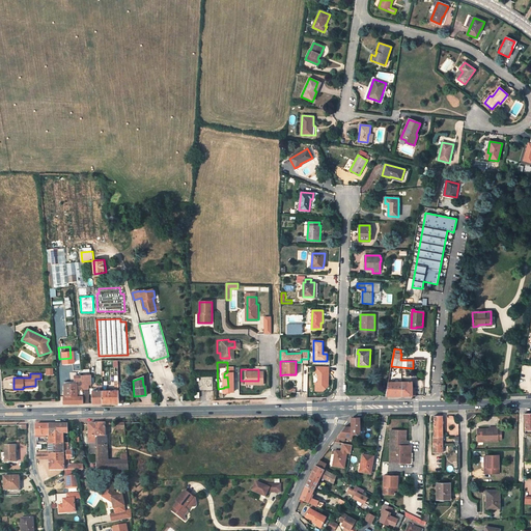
[(388,379),(388,382),(385,396),(412,396),(412,382),(398,382),(398,379),(388,379)]
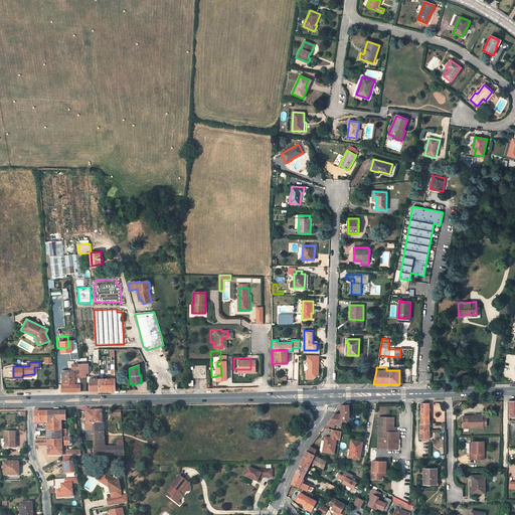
[(64,384),(68,384),(68,372),(58,373),(58,380),(64,380),(64,384)]
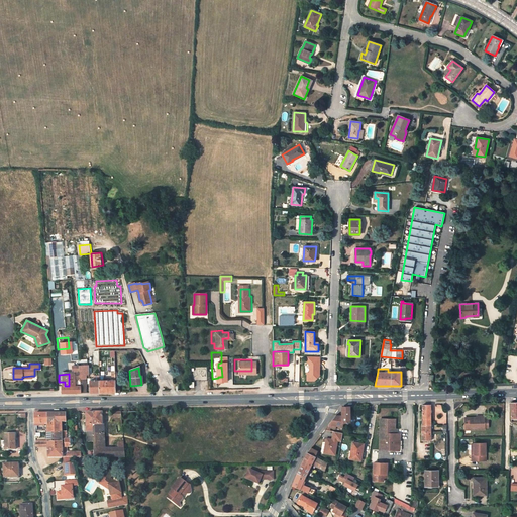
[(94,381),(95,393),(100,393),(110,392),(109,382),(108,376),(104,376),(104,381),(94,381)]
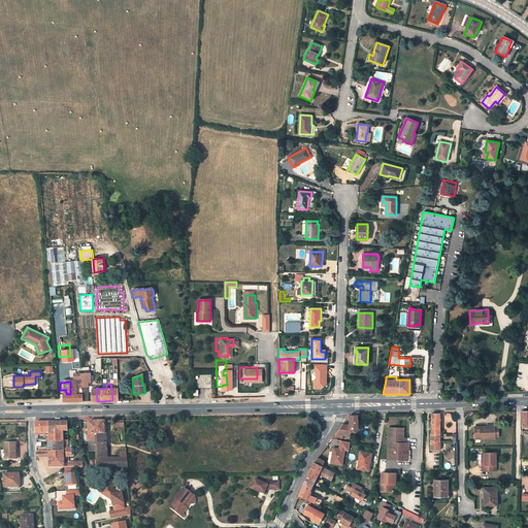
[(86,389),(86,401),(97,401),(96,389),(86,389)]
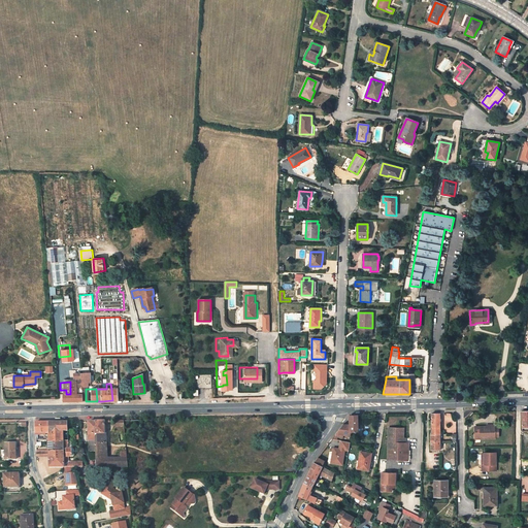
[(76,401),(76,394),(70,394),(66,394),(60,395),(60,390),(58,390),(57,390),(58,402),(67,402),(76,401)]
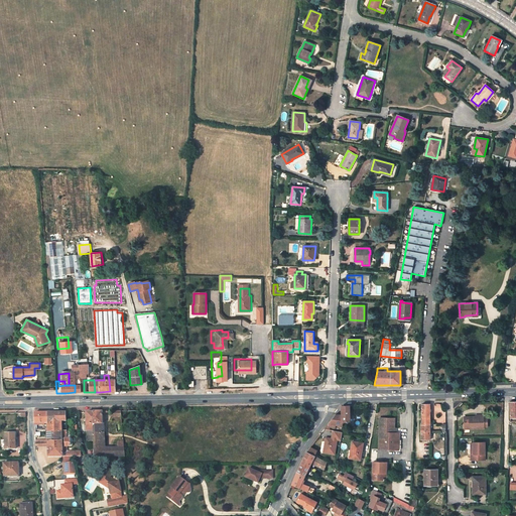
[(118,381),(109,381),(110,391),(115,391),(114,385),(118,385),(118,381)]
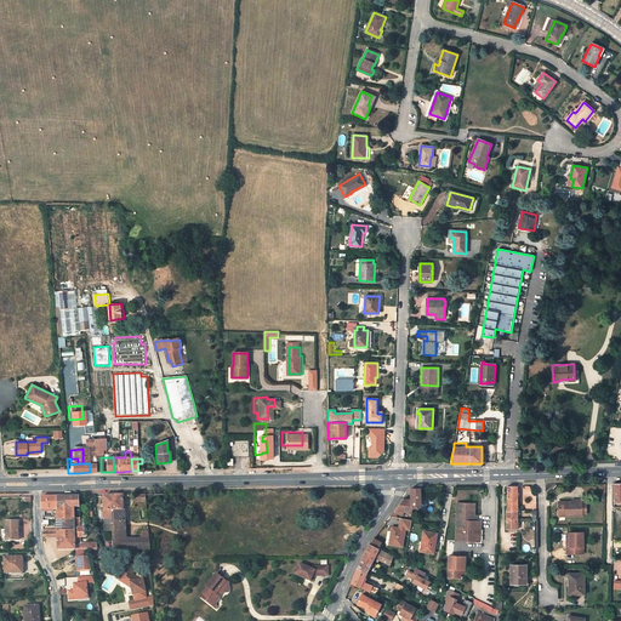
[(506,530),(518,530),(518,517),(518,516),(517,486),(507,486),(507,512),(506,512),(506,530)]
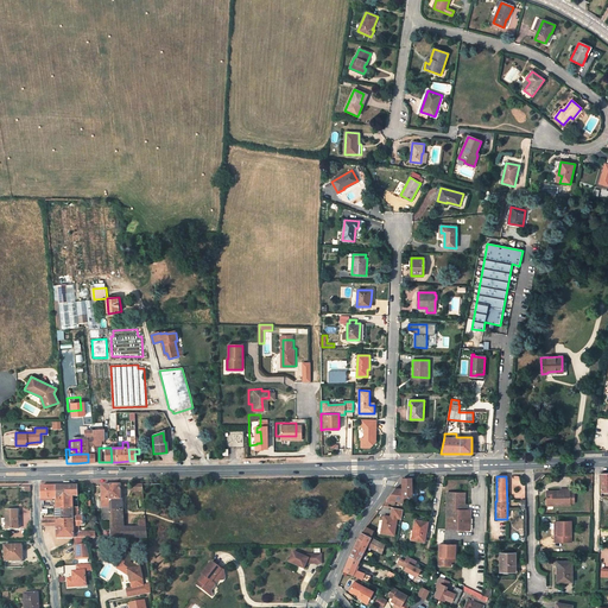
[(403,498),(412,498),(411,479),(401,479),(401,489),(394,488),(384,502),(394,505),(396,501),(403,504),(403,498)]
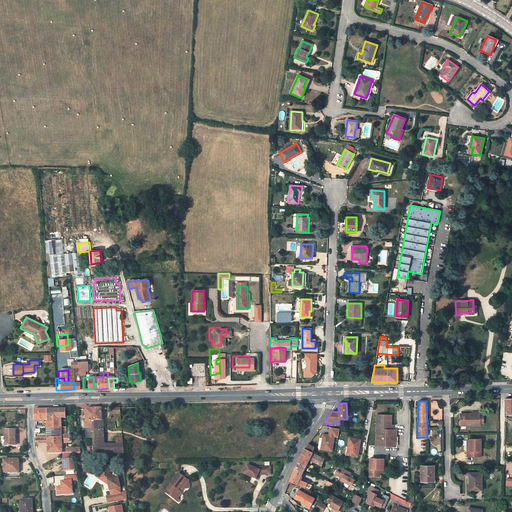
[(100,419),(100,407),(92,407),(92,419),(100,419)]
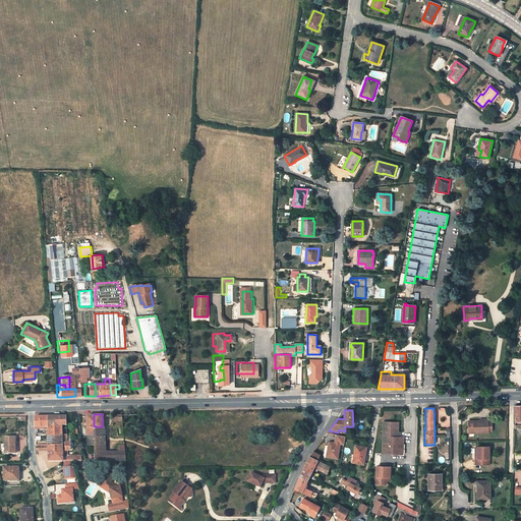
[(127,419),(127,414),(114,414),(112,414),(112,420),(120,420),(120,423),(122,423),(122,419),(127,419)]
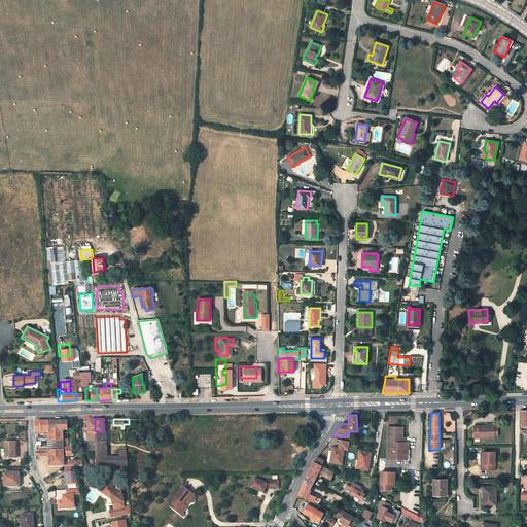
[(47,431),(47,420),(44,420),(35,420),(34,420),(35,431),(47,431)]
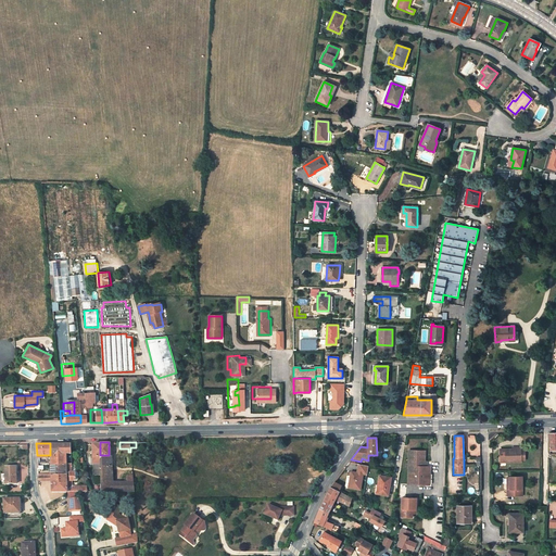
[(72,457),(72,443),(60,443),(50,443),(50,455),(58,455),(59,464),(50,464),(50,465),(65,465),(65,463),(72,463),(72,457)]
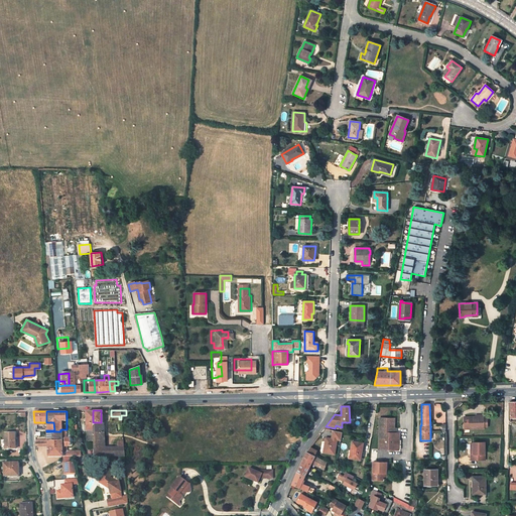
[(484,416),(475,416),(475,417),(471,417),(471,418),(464,418),(464,428),(469,428),(469,429),(484,429),(484,427),(484,419),(484,416)]
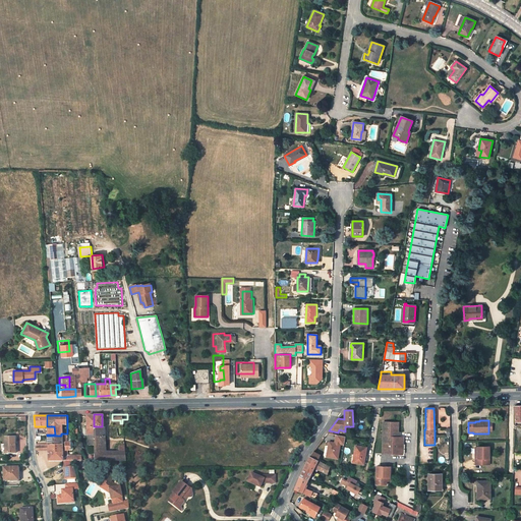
[(396,422),(382,422),(382,454),(402,454),(402,438),(399,438),(396,438),(396,432),(396,422)]
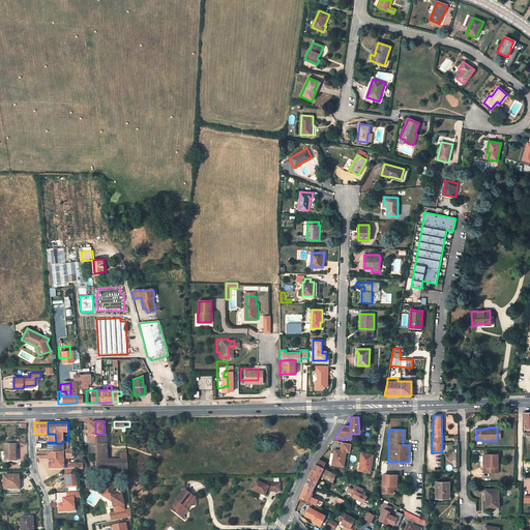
[(95,434),(91,434),(88,434),(87,434),(88,452),(95,452),(95,434)]
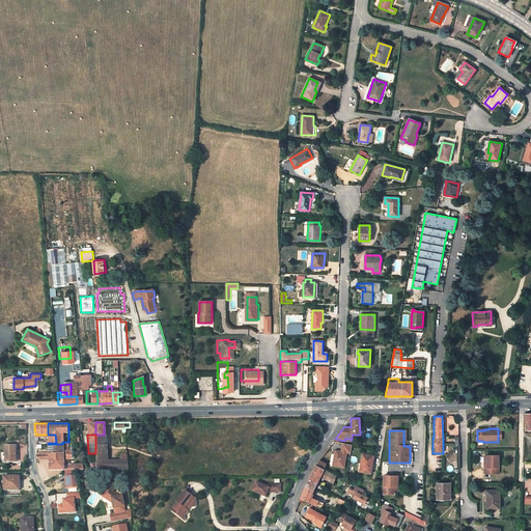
[(128,463),(127,454),(119,454),(120,460),(106,460),(106,445),(104,445),(104,435),(95,435),(95,453),(96,470),(128,470),(128,463)]
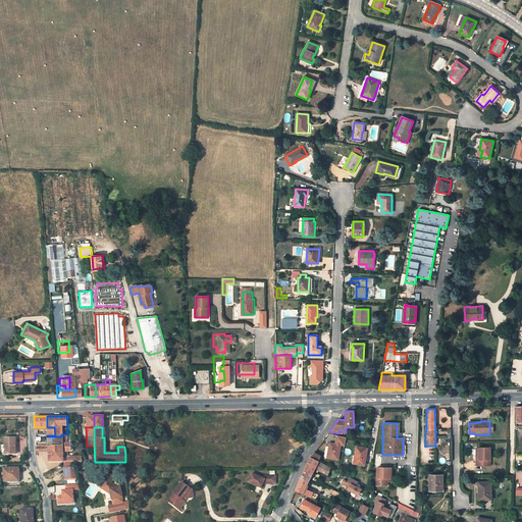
[(342,445),(345,446),(347,436),(336,435),(334,442),(329,441),(326,458),(340,460),(342,445)]
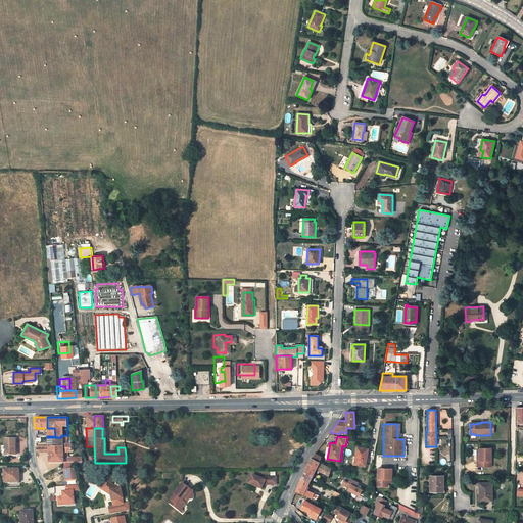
[(61,440),(61,437),(47,437),(48,447),(62,447),(61,440)]
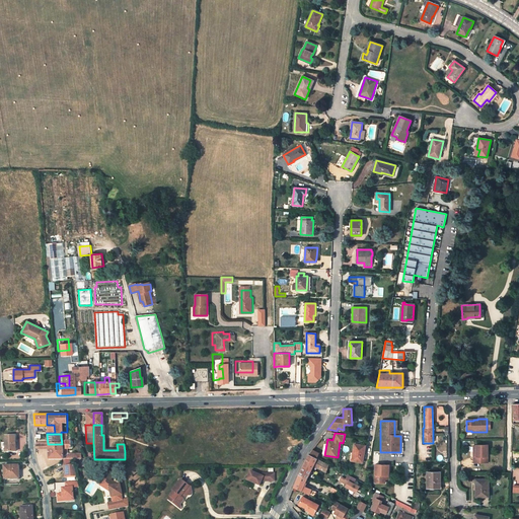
[(15,435),(5,435),(5,451),(15,451),(15,435)]
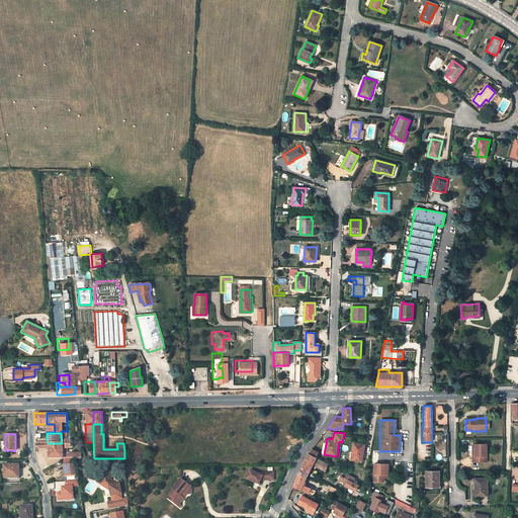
[(62,443),(62,458),(64,458),(72,458),(81,458),(80,453),(68,453),(67,435),(61,436),(62,443)]
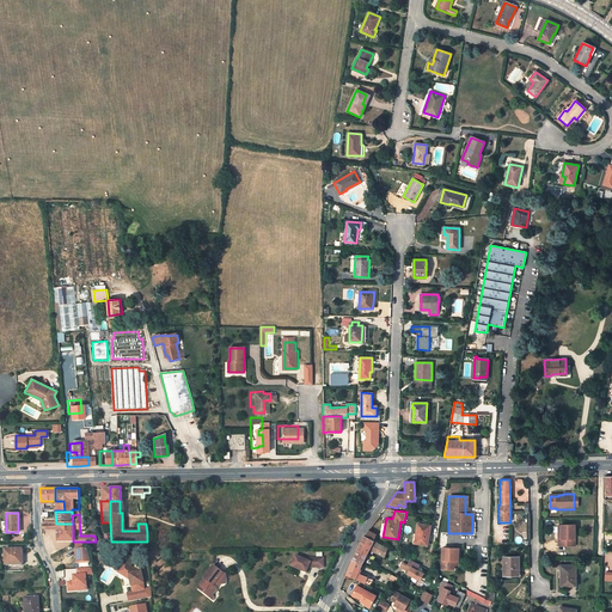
[(56,542),(73,542),(73,524),(56,524),(56,542)]
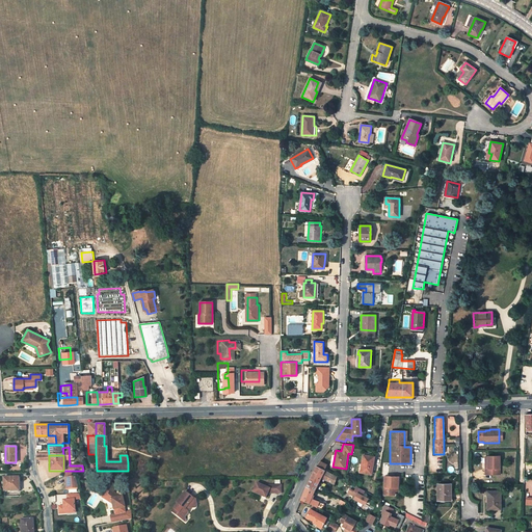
[(371,475),(374,457),(363,455),(361,464),(363,466),(362,473),(371,475)]
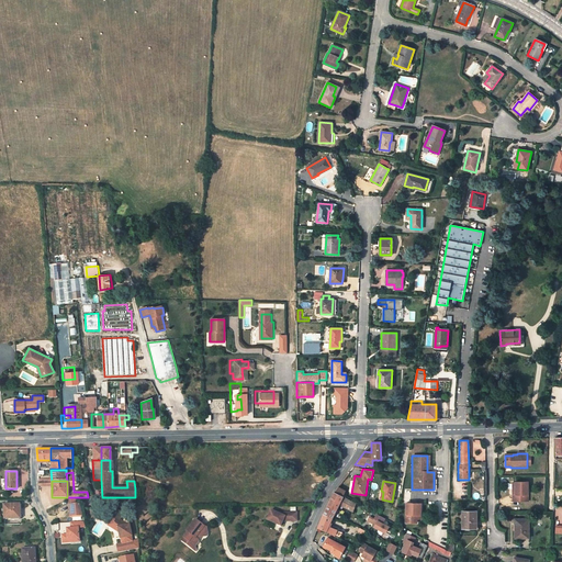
[(515,482),(515,494),(513,494),(513,502),(527,501),(527,482),(515,482)]
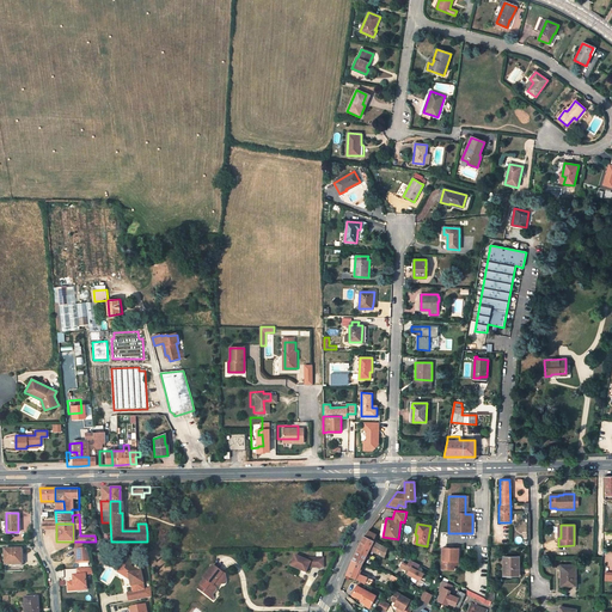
[(373,540),(375,536),(368,531),(363,536),(373,540)]
